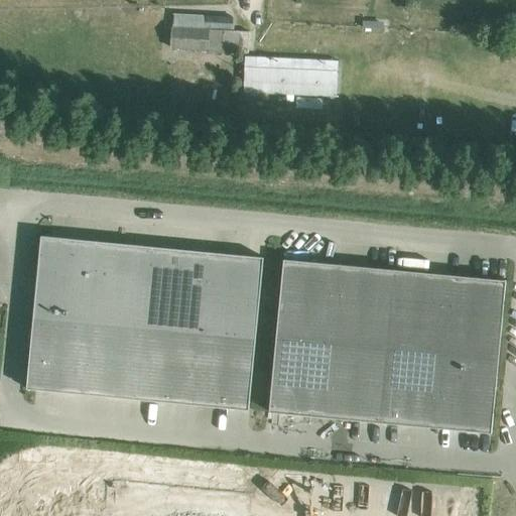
[(208,49),(209,28),(171,26),(170,48),(208,49)]
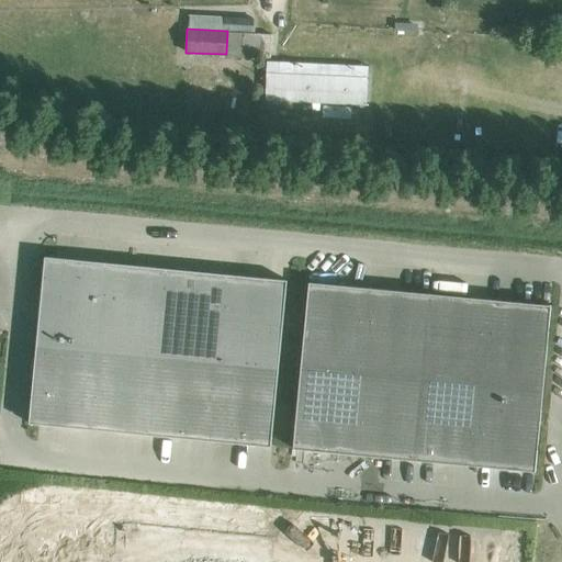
[(271,33),(261,33),(227,31),(226,54),(226,56),(270,58),(271,33)]
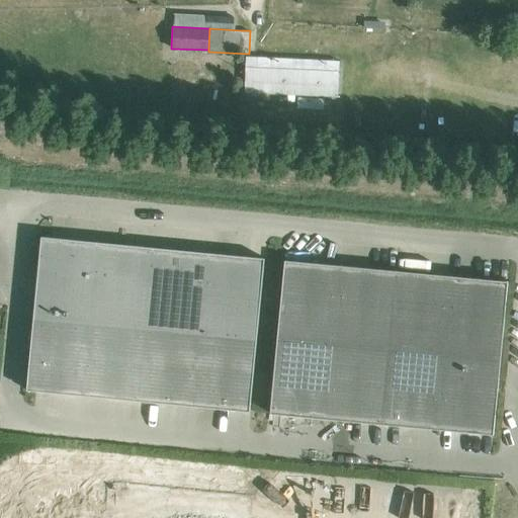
[(338,96),(339,70),(247,66),(245,92),(338,96)]
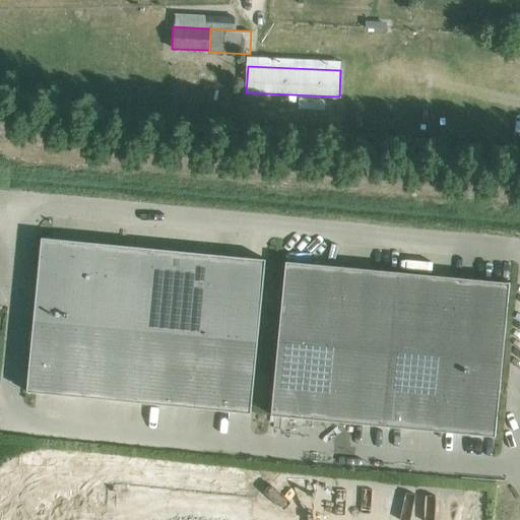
[(26,391),(139,402),(153,248),(42,237),(26,391)]
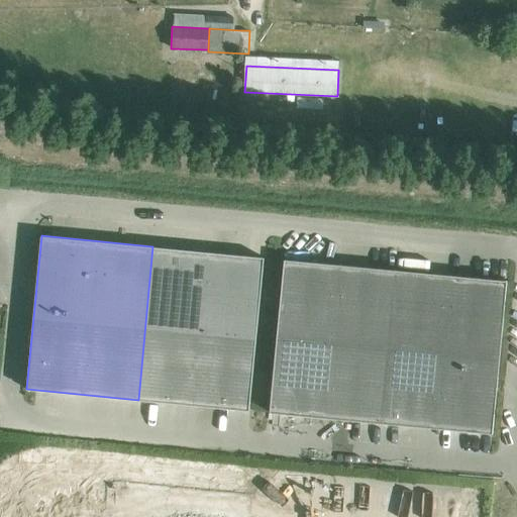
[(249,410),(265,257),(152,246),(138,400),(249,410)]
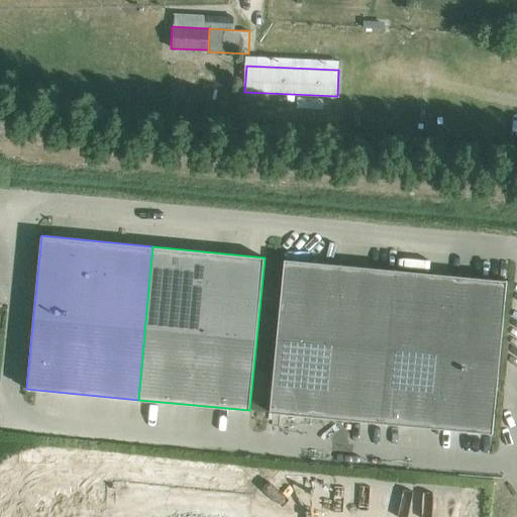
[(381,423),(396,270),(284,260),(270,412),(381,423)]
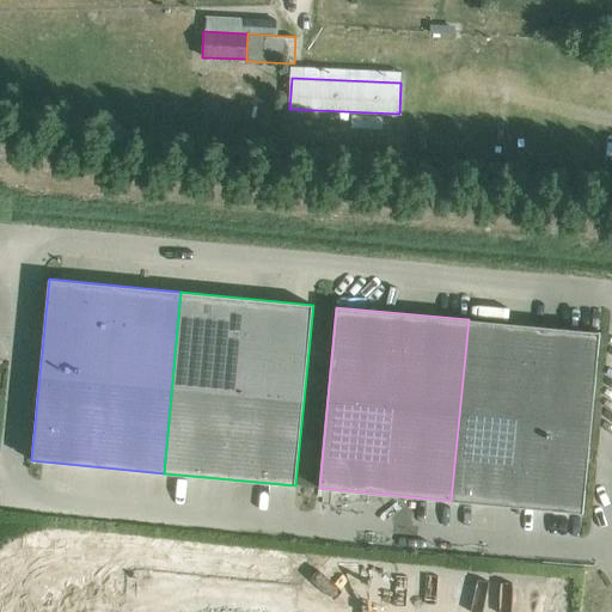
[(583,514),(600,332),(469,319),(451,501),(583,514)]
